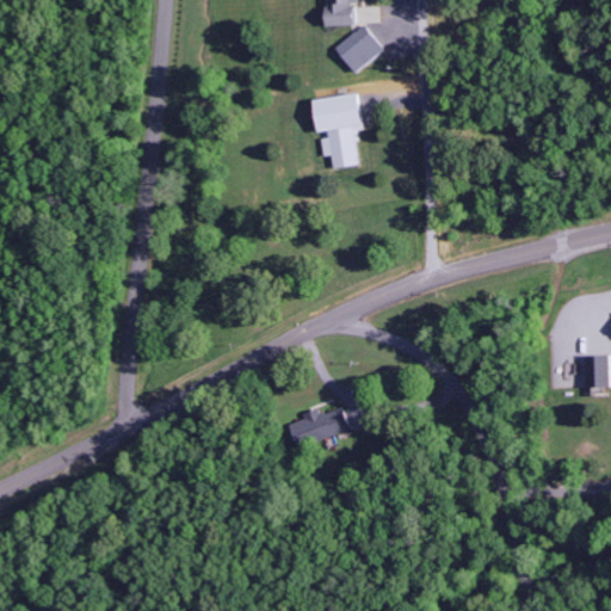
[(364,0),(365,26),(325,28),(325,6),(327,6),(326,0),(364,0)]
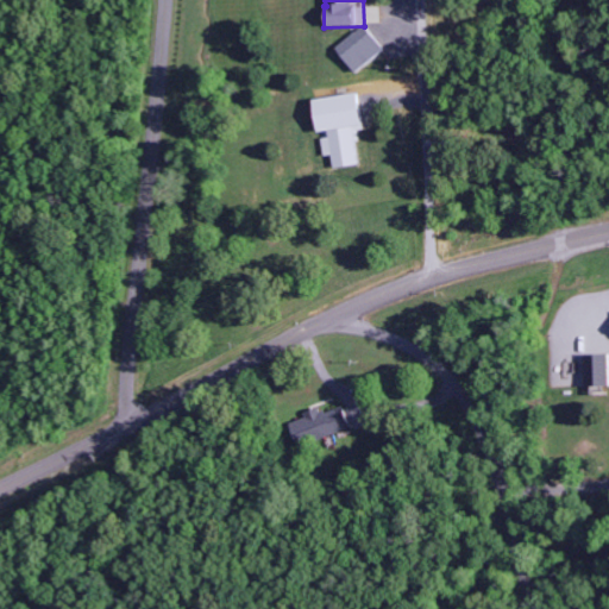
[(372,50),(353,31),(334,50),(355,68),(372,50)]
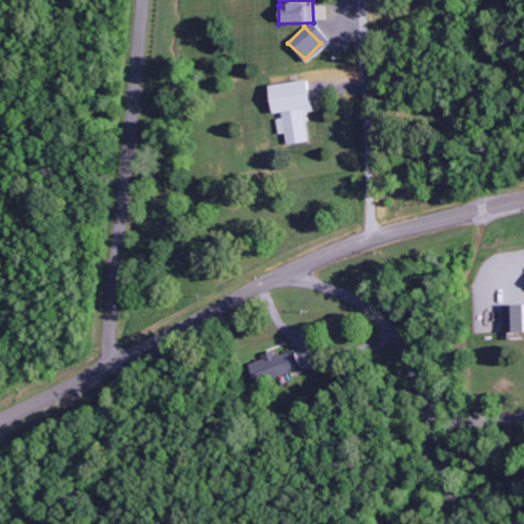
[(267,85),(307,78),(313,112),(309,113),(310,120),(307,121),(310,141),(286,145),(284,132),(278,133),(275,119),(281,118),(280,111),(271,113),(267,85)]
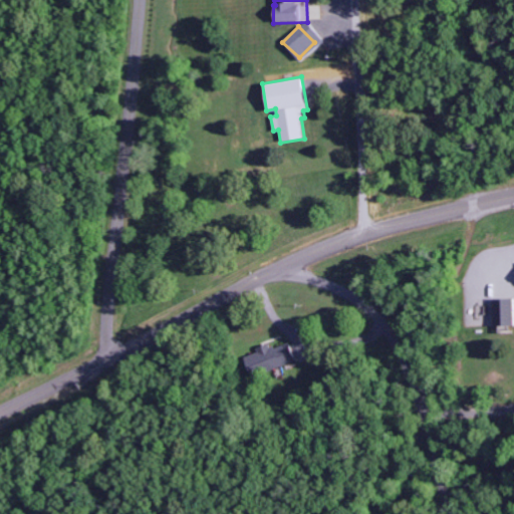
[(490,298),(511,297),(512,334),(496,334),(496,323),(491,323),(490,298)]
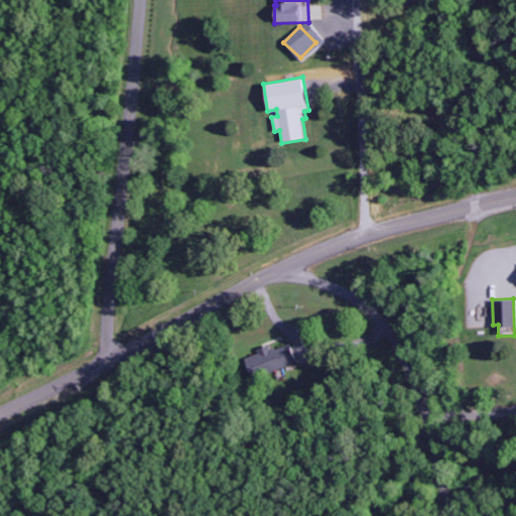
[(243,359),(258,353),(257,350),(268,345),(270,349),(288,342),(296,363),(282,369),(284,373),(273,378),(270,372),(251,379),(243,359)]
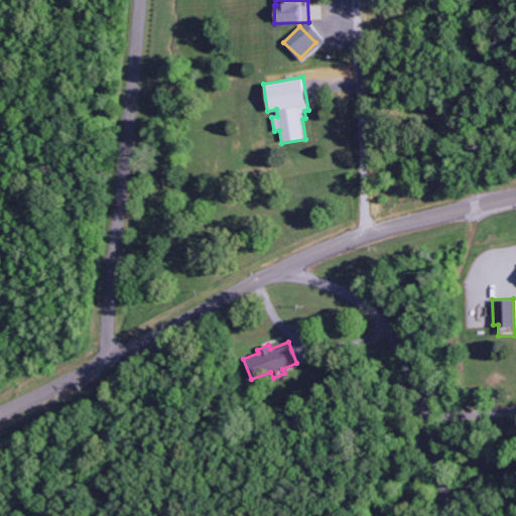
All buildings are outlined.
